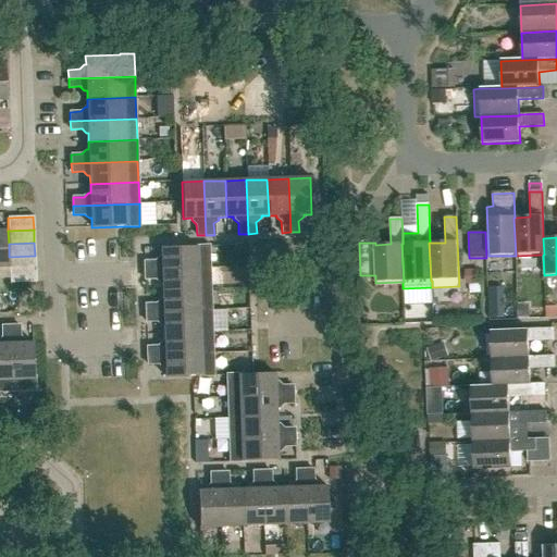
[(145,270),(210,269),(209,246),(195,246),(195,247),(161,248),(161,257),(159,257),(155,261),(144,261),(145,270)]
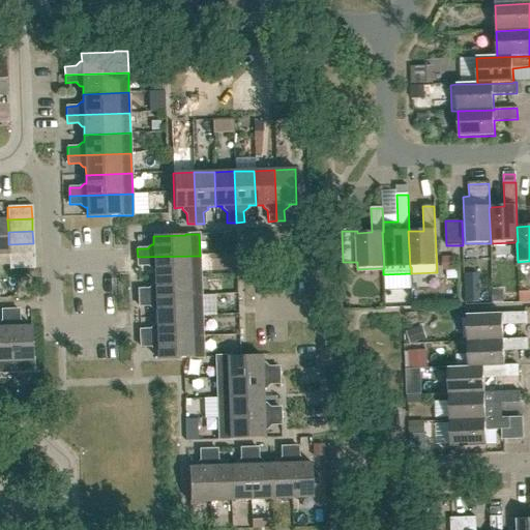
[(9,256),(33,256),(33,243),(8,244),(9,256)]
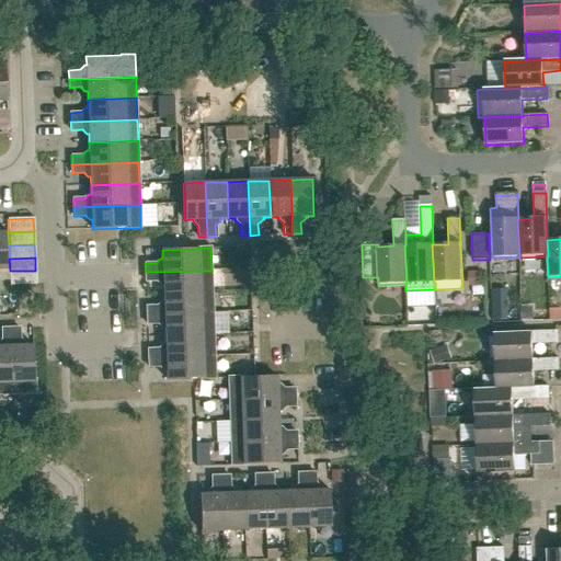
[(35,271),(10,271),(10,285),(36,284),(35,271)]
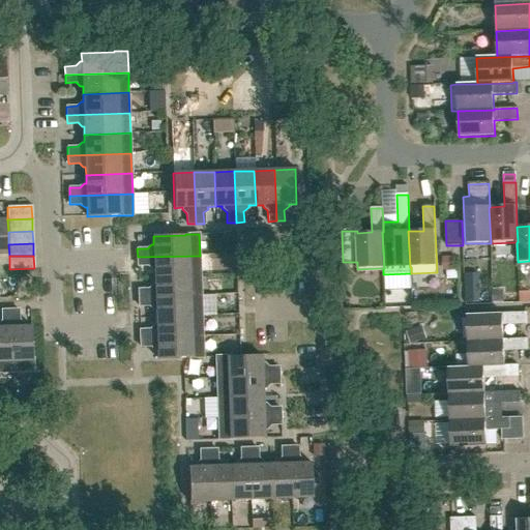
[(154,277),(200,275),(200,256),(138,257),(138,265),(148,265),(152,269),(154,269),(154,277)]
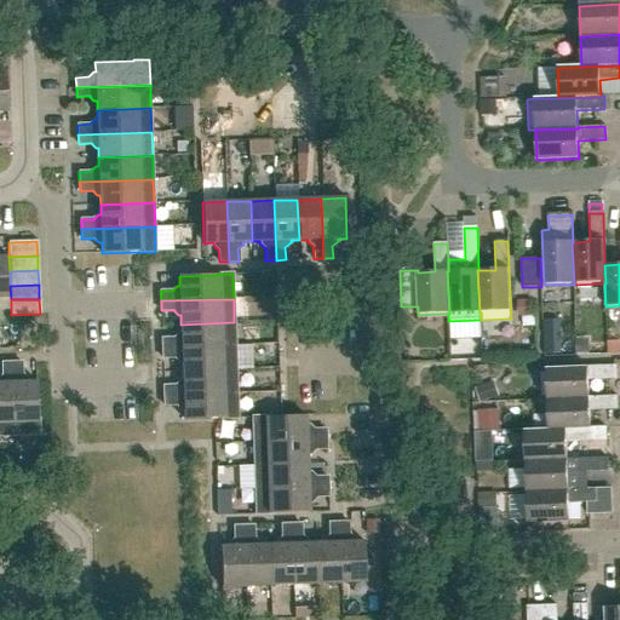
[(162,349),(235,345),(234,322),(181,325),(181,333),(178,333),(173,338),(162,339),(162,349)]
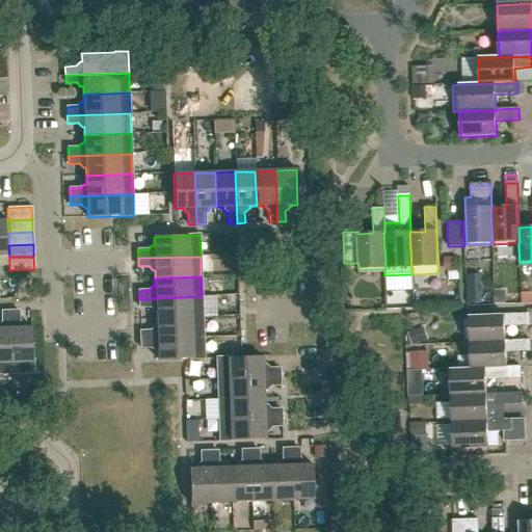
[(156,318),(203,317),(202,296),(139,299),(139,308),(150,308),(154,311),(156,311),(156,318)]
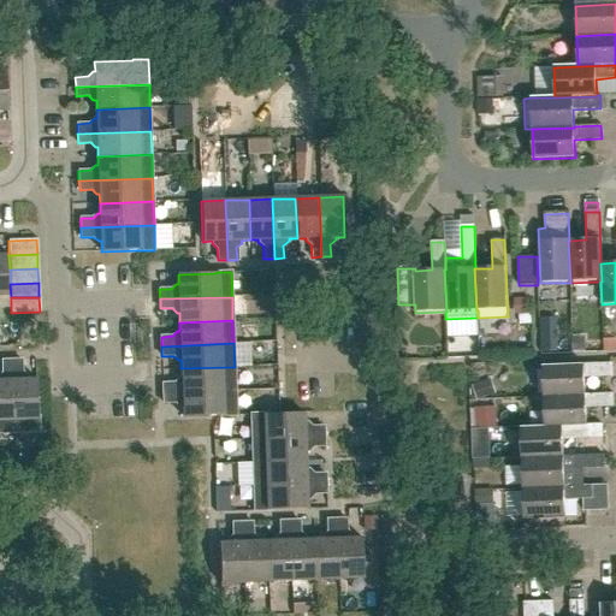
[(11,361),(15,433),(40,432),(39,416),(37,379),(27,379),(27,377),(22,372),(21,360),(11,361)]
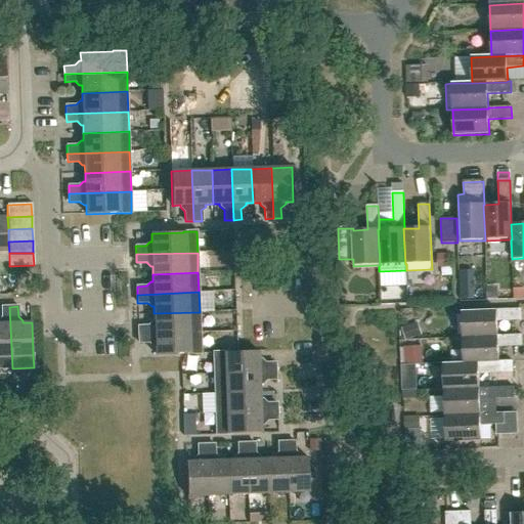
[(0,368),(12,368),(9,307),(1,307),(2,317),(0,318),(0,368)]
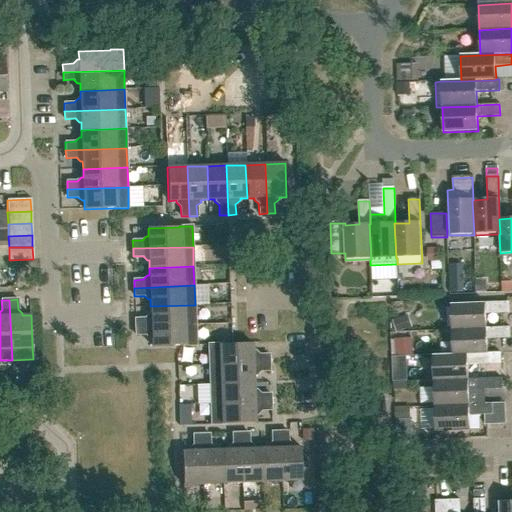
[(486,328),(486,327),(486,314),(510,313),(509,302),(451,304),(452,330),(486,328)]
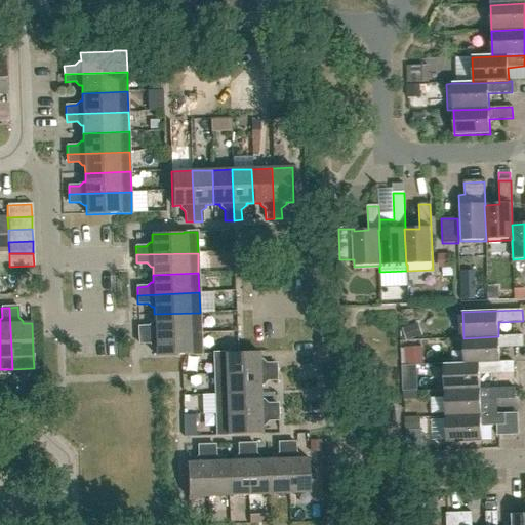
[(138,335),(200,332),(200,313),(154,314),(155,323),(153,323),(149,327),(138,327),(138,335)]
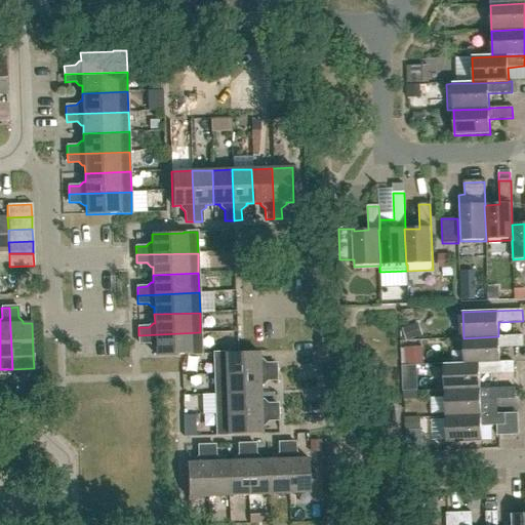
[(200,332),(138,335),(138,344),(149,344),(154,348),(156,348),(156,355),(188,354),(201,354),(200,332)]
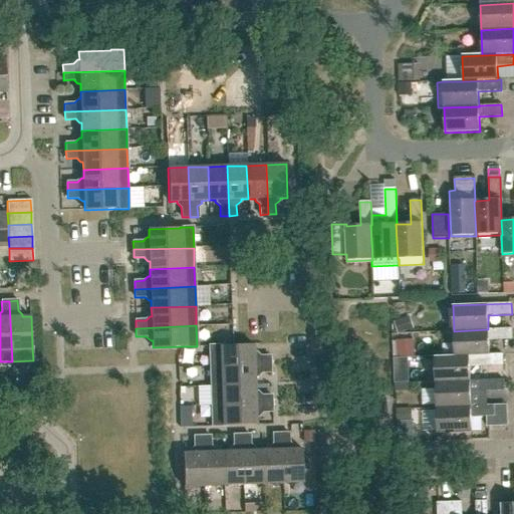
[(489,355),(489,354),(489,339),(513,339),(512,328),(488,328),(488,329),(454,331),(455,355),(455,356),(489,355)]
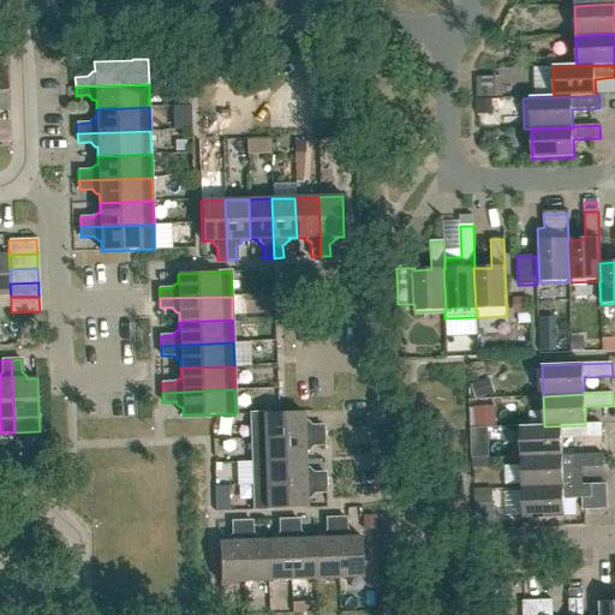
[(495,406),(473,406),(473,427),(495,427),(495,406)]
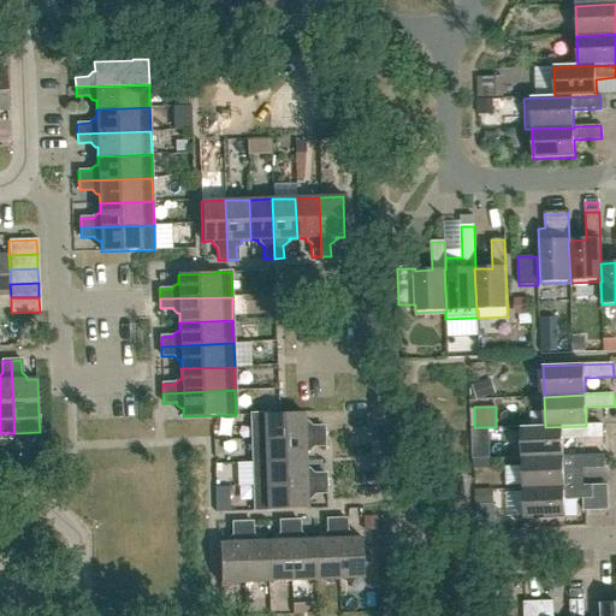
[(250,439),(323,436),(323,427),(311,427),(306,422),(303,422),(303,413),(278,414),(265,414),(265,413),(249,414),(250,439)]
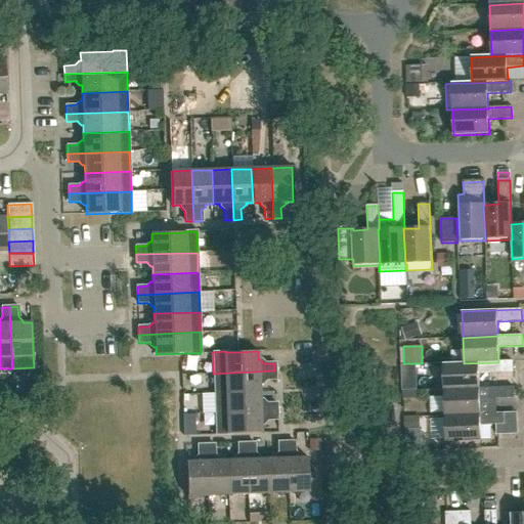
[(479,389),(479,374),(514,373),(513,360),(498,361),(498,362),(464,363),(464,362),(443,363),(444,390),(479,389)]
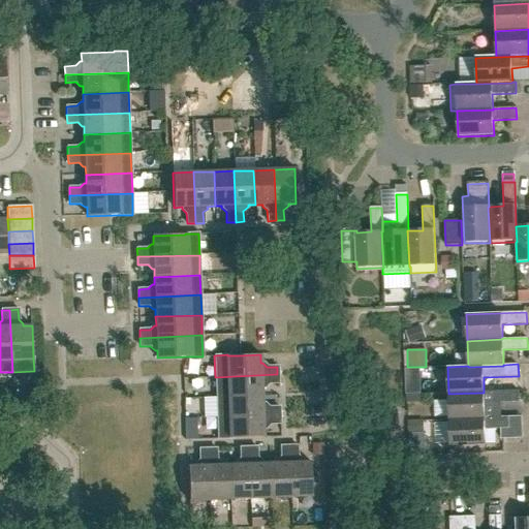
[(216,397),(261,396),(261,387),(263,387),(268,383),(278,382),(277,374),(215,377),(216,397)]
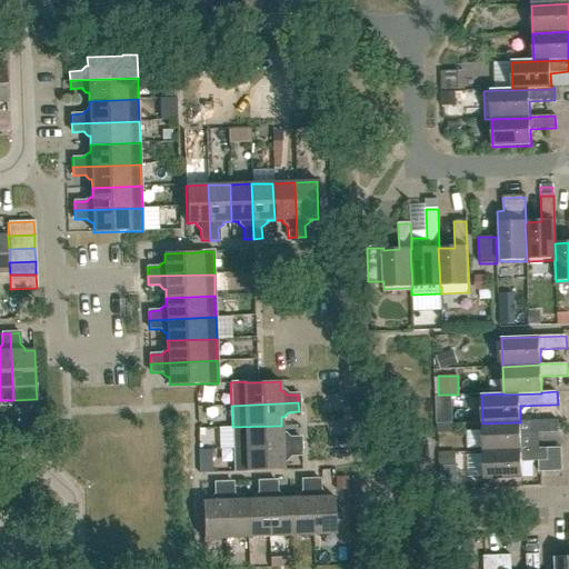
[(521,449),(539,449),(539,433),(559,433),(558,420),(520,422),(482,423),(482,451),(521,450),(521,449)]
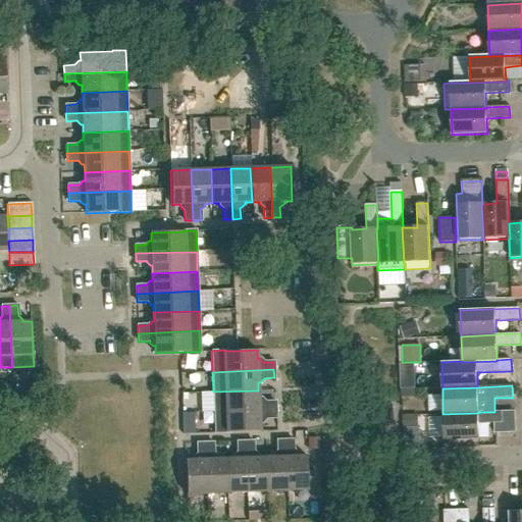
[(213,411),(275,410),(275,402),(265,402),(260,398),(258,398),(258,390),(213,392),(213,411)]
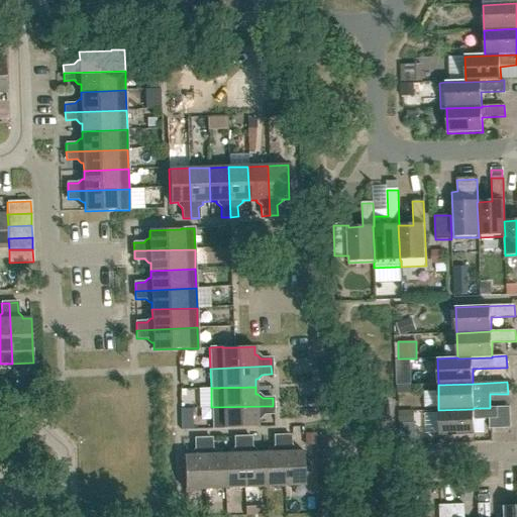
[(273,406),(211,407),(212,428),(225,428),(225,427),(256,426),(256,418),(259,418),(263,414),(273,413),(273,406)]
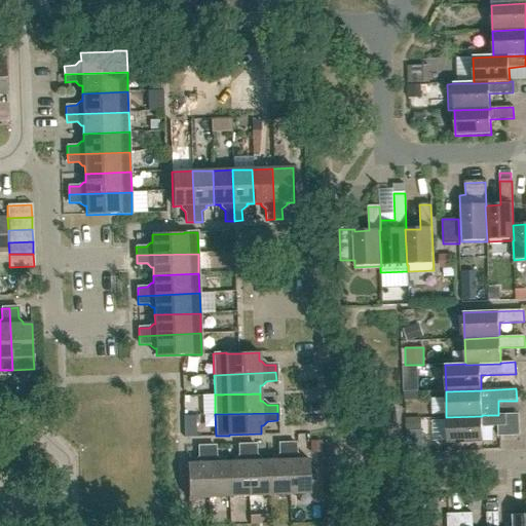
[(482,416),(446,417),(447,444),(483,443),(482,427),(506,426),(506,415),(498,415),(482,415),(482,416)]
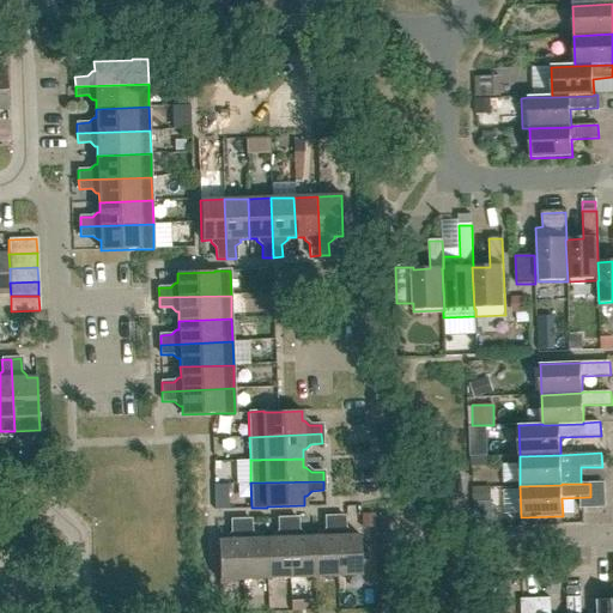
[(490,499),(489,487),(473,487),(473,501),(490,499)]
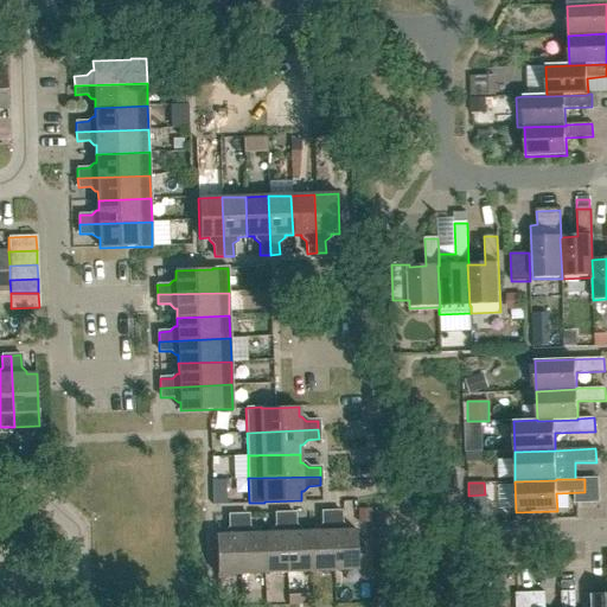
[(310,572),(332,570),(331,511),(321,512),(321,524),(317,529),(317,531),(308,531),(310,572)]
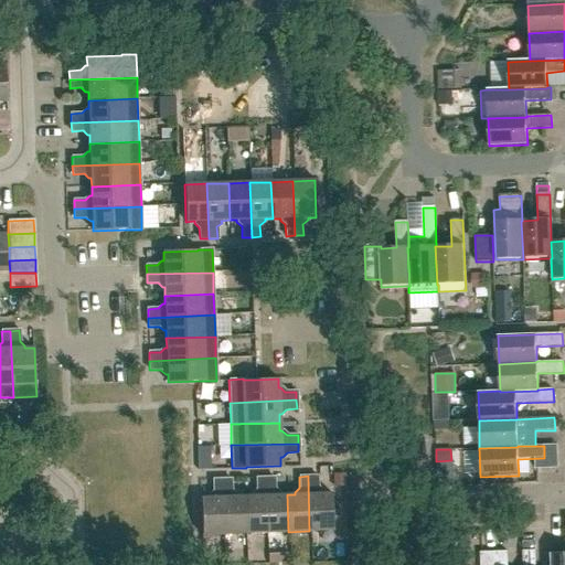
[(308,476),(309,531),(332,530),(331,493),(322,493),(322,491),(317,487),(317,476),(308,476)]
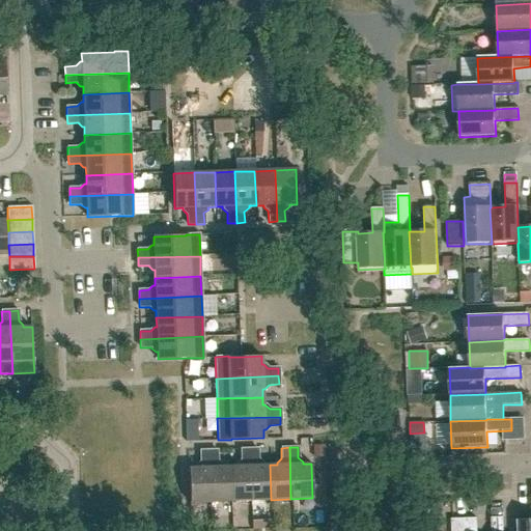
[(271,500),(270,465),(262,465),(261,463),(257,458),(257,448),(249,449),(251,501),(271,500)]
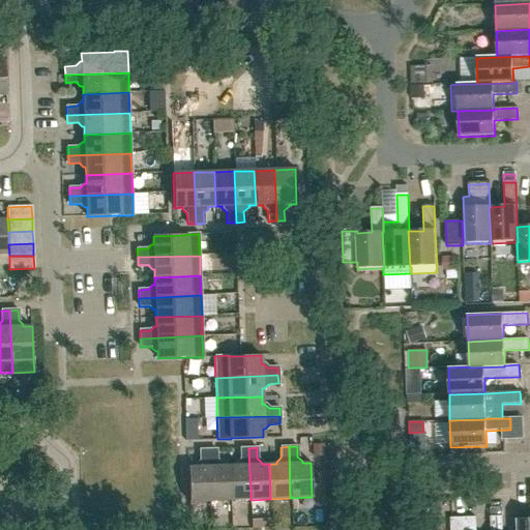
[(230,500),(251,500),(248,448),(240,448),(240,459),(236,463),(236,465),(229,465),(230,500)]
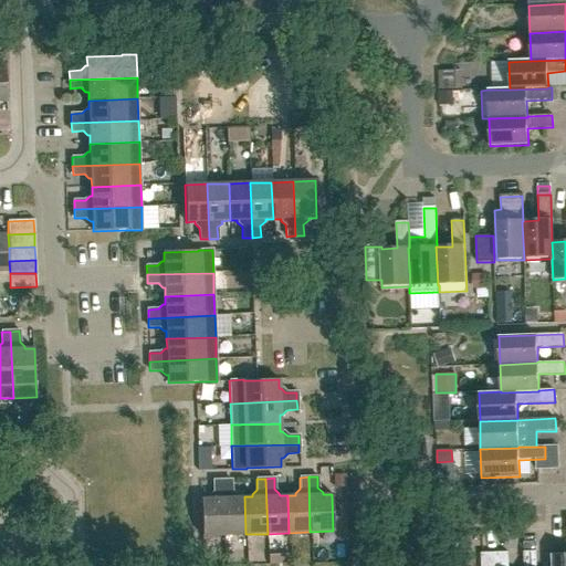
[(201,536),(224,535),(221,480),(213,480),(213,491),(209,495),(209,499),(200,499),(201,536)]
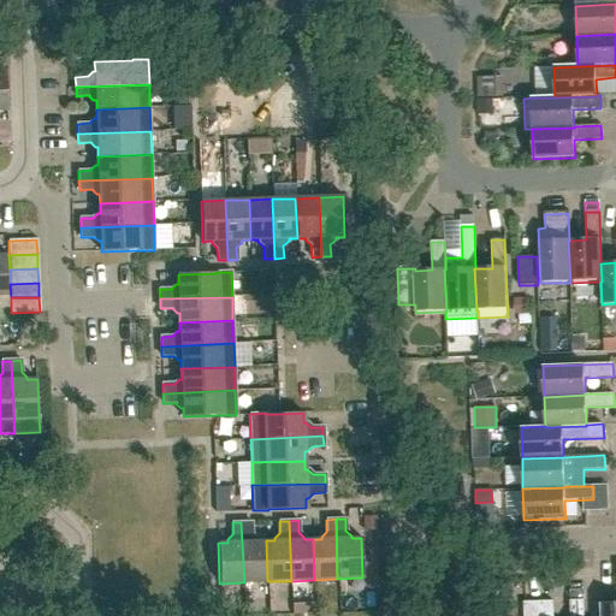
[(267,581),(266,540),(255,542),(255,539),(250,534),(250,522),(241,522),(244,582),(267,581)]
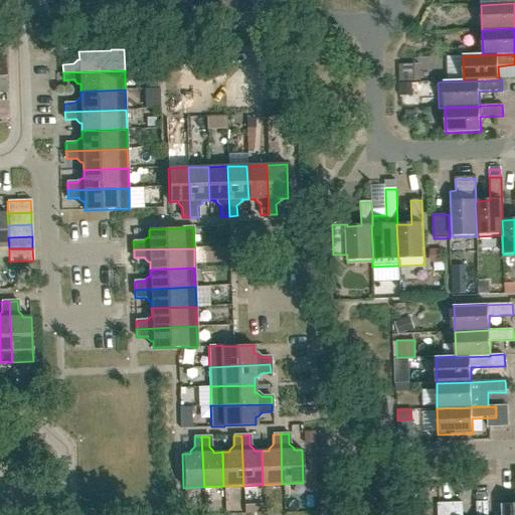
[(487,514),(487,502),(477,502),(477,514),(487,514)]
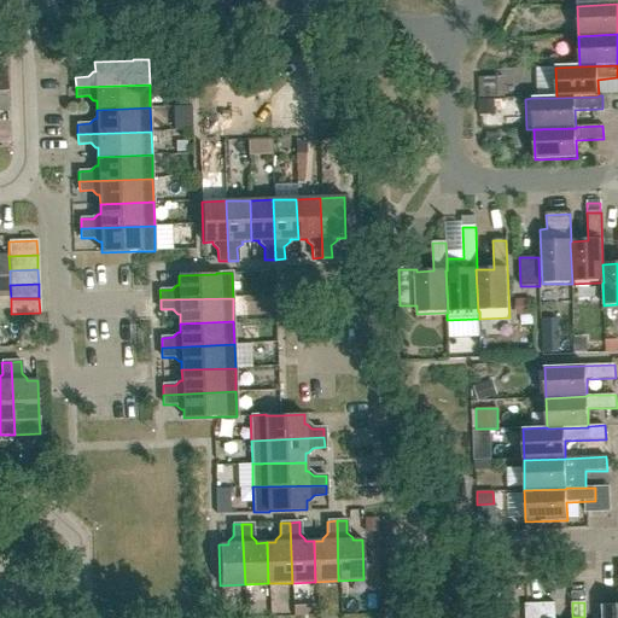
[(553,617),(554,604),(526,604),(526,617),(553,617)]
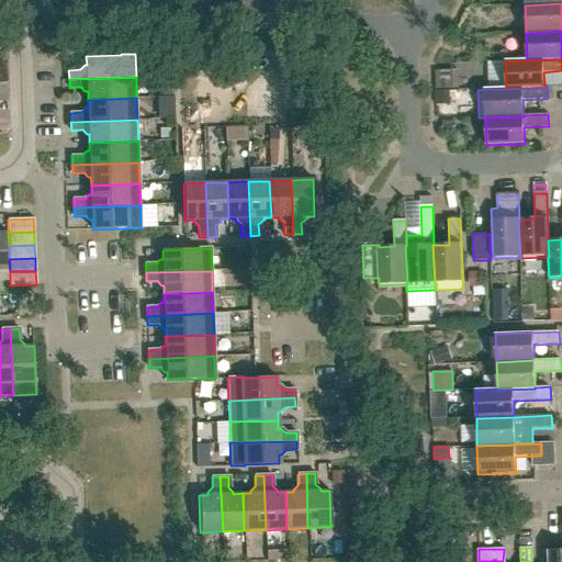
[(561,561),(561,550),(548,551),(548,561),(561,561)]
